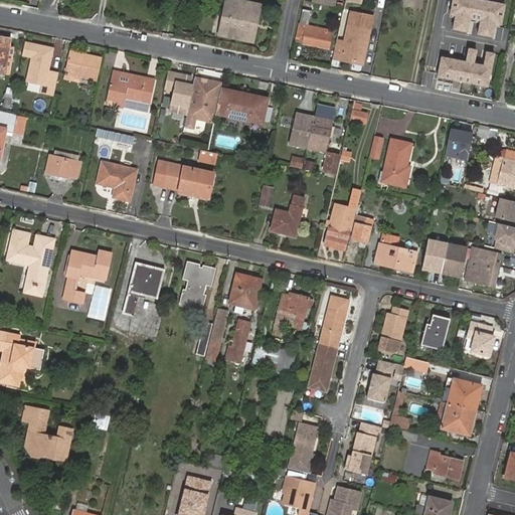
[(254,26),(258,27),(262,7),(226,0),(218,37),(250,44),(254,26)]
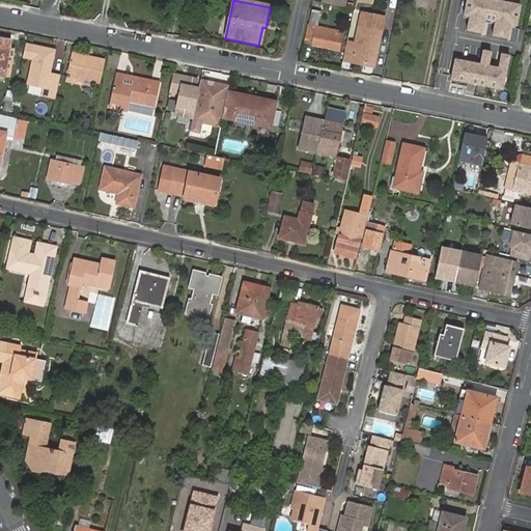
[(327,0),(326,5),(344,8),(345,0),(327,0)]
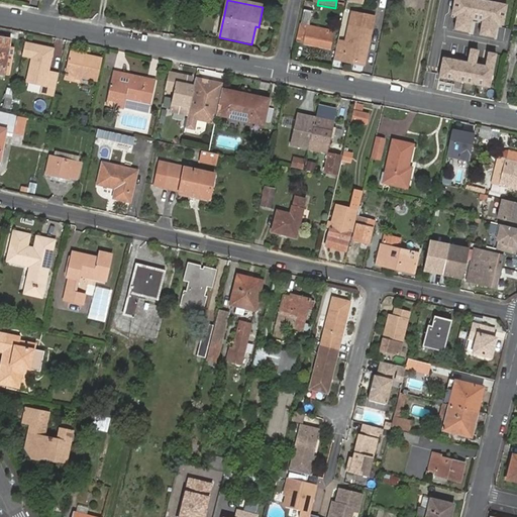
[(503,25),(507,6),(477,0),(454,0),(451,15),(457,17),(454,30),(470,33),(472,19),(483,21),(480,35),(494,38),(497,24),(503,25)]
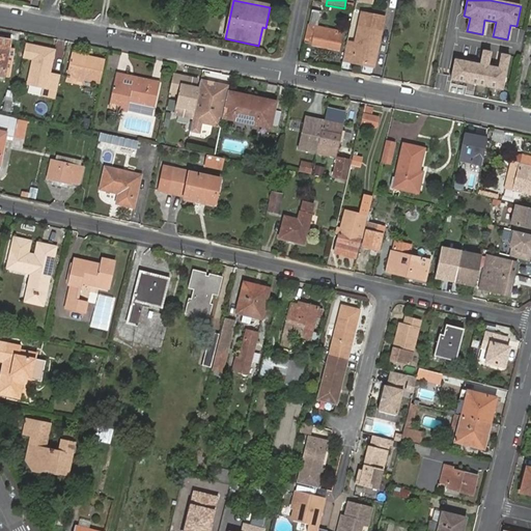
[(313,11),(306,44),(339,50),(341,38),(318,34),(323,12),(313,11)]
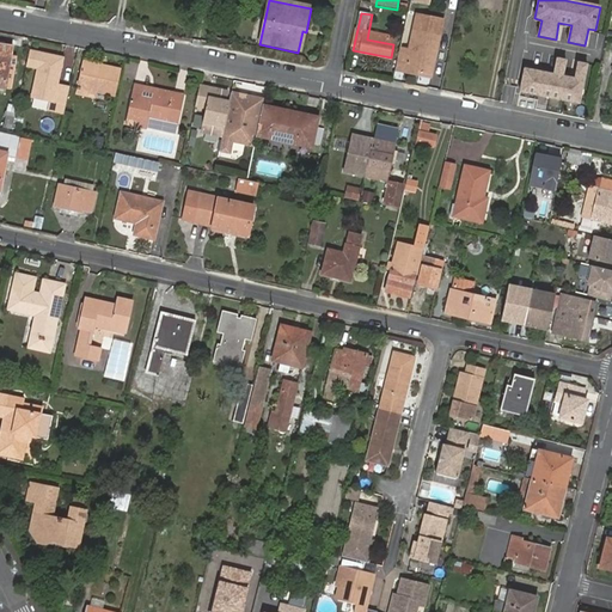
[(409,49),(399,47),(395,69),(405,72),(405,68),(427,72),(432,53),(435,54),(442,19),(416,13),(409,49)]
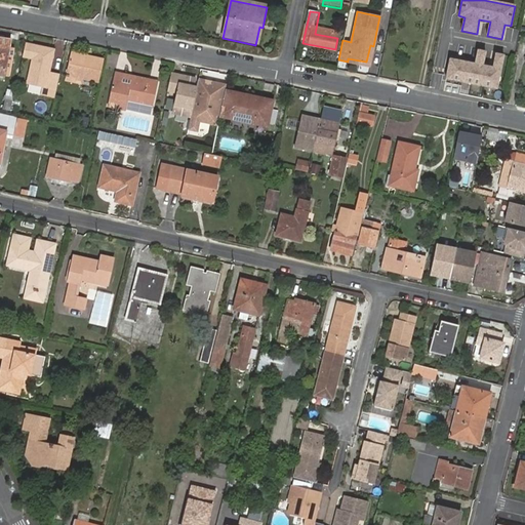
[(0,75),(4,77),(11,40),(0,37),(0,75)]
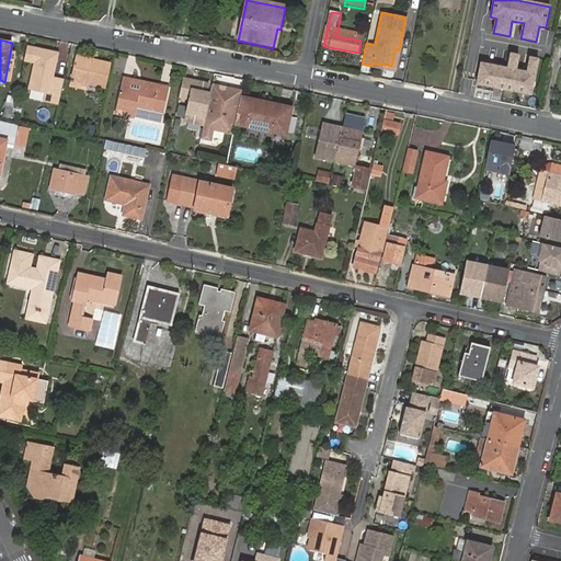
[(27,46),(24,61),(34,64),(29,89),(33,90),(42,49),(27,46)]
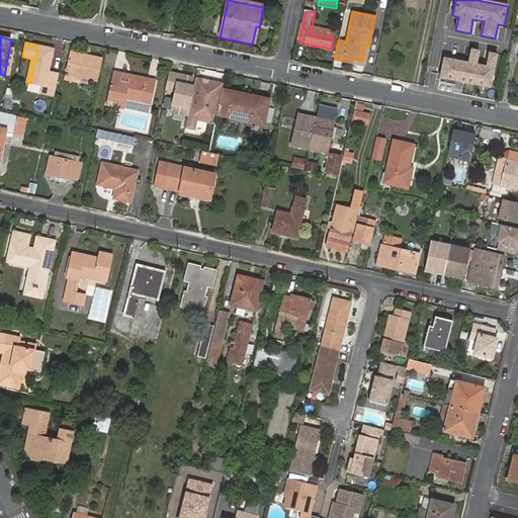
[(364,65),(368,46),(365,45),(361,61),(343,58),(343,61),(364,65)]
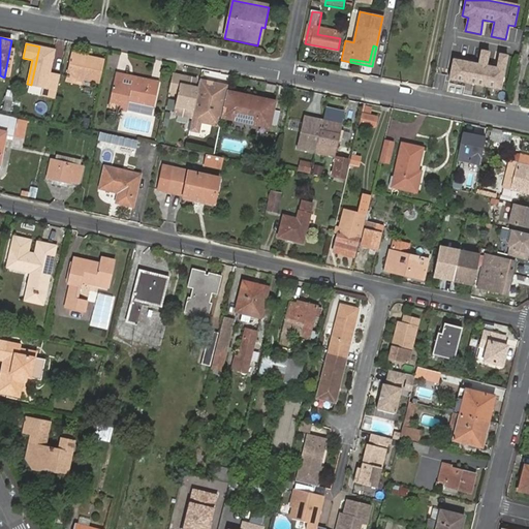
[(56,98),(61,75),(50,72),(54,50),(39,47),(31,85),(42,87),(40,95),(56,98)]
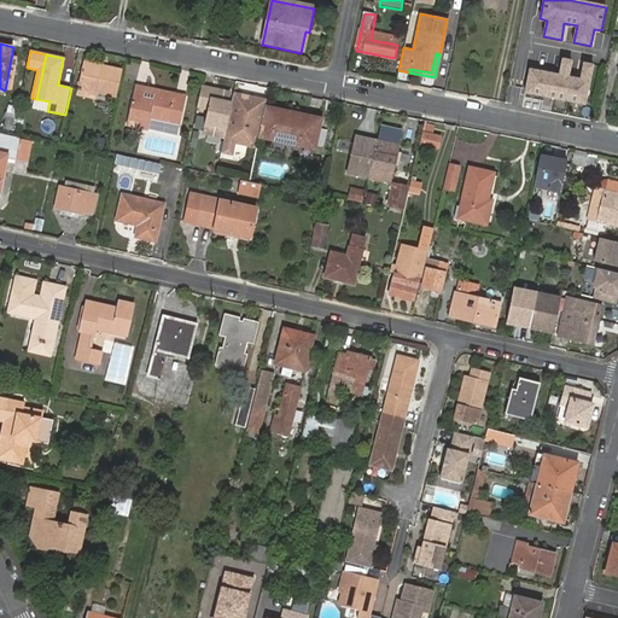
[(530,70),(525,93),(586,105),(593,66),(584,64),(581,81),(569,77),(572,62),(563,60),(560,76),(530,70)]
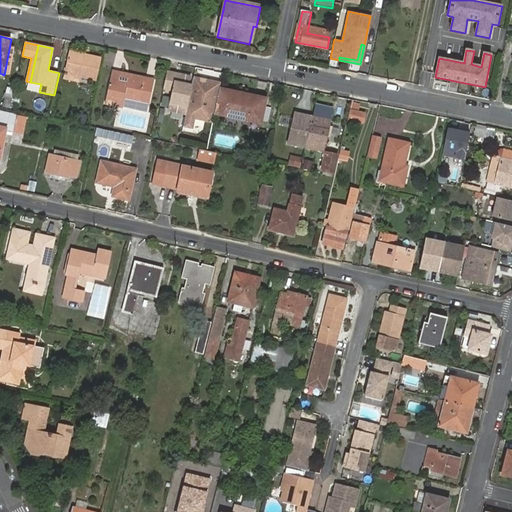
[(82,76),(97,79),(101,58),(69,51),(65,73),(82,76)]
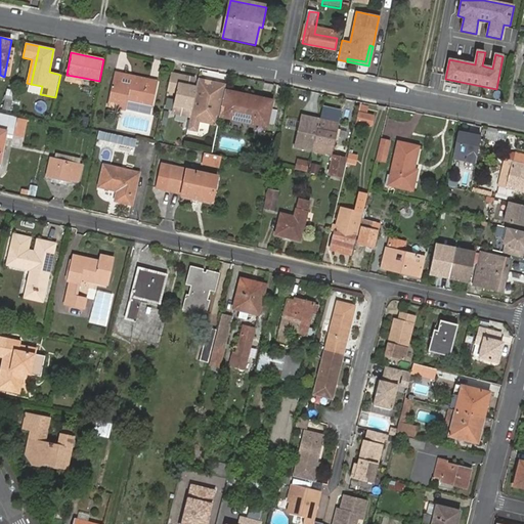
[(123,78),(123,75),(115,73),(107,106),(126,111),(129,100),(153,105),(159,82),(148,80),(147,84),(123,78)]
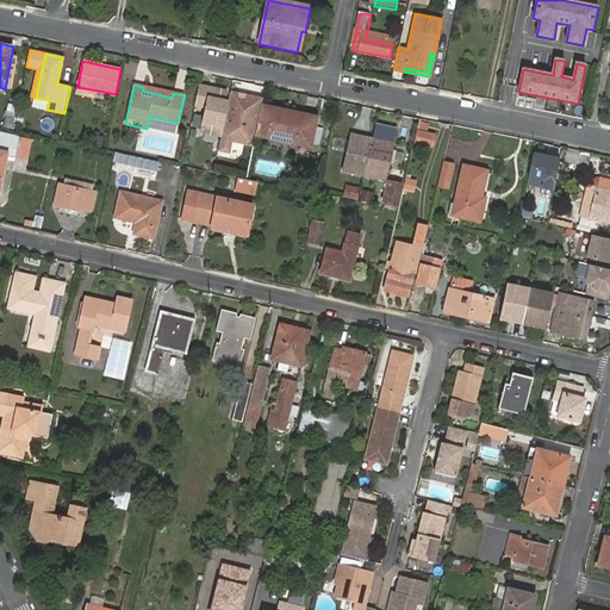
[(97,98),(98,91),(78,87),(76,93),(97,98)]
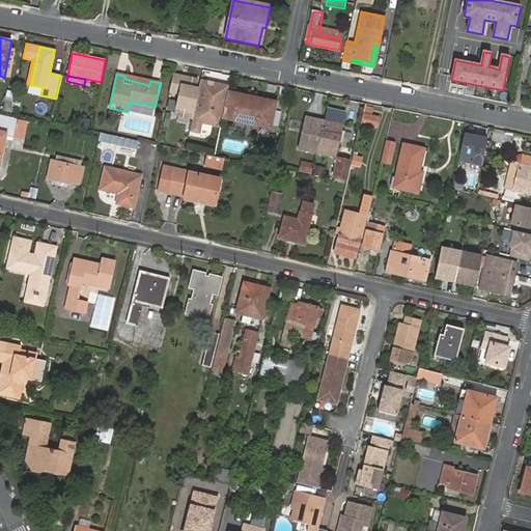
[(150,81),(124,76),(124,79),(149,85),(150,81)]
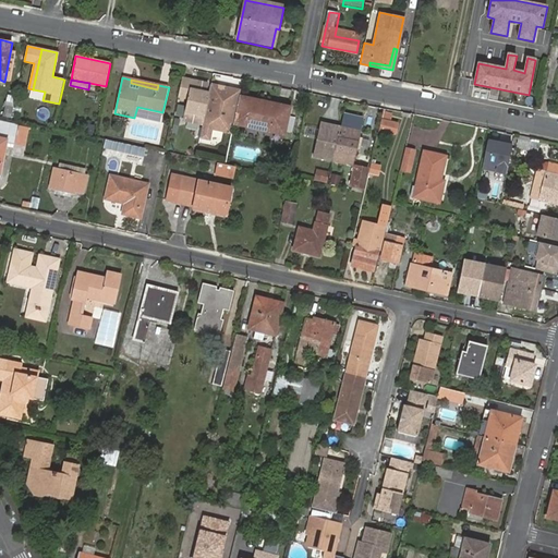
[(204,125),(209,95),(206,94),(207,85),(182,80),(179,97),(190,100),(185,121),(204,125)]
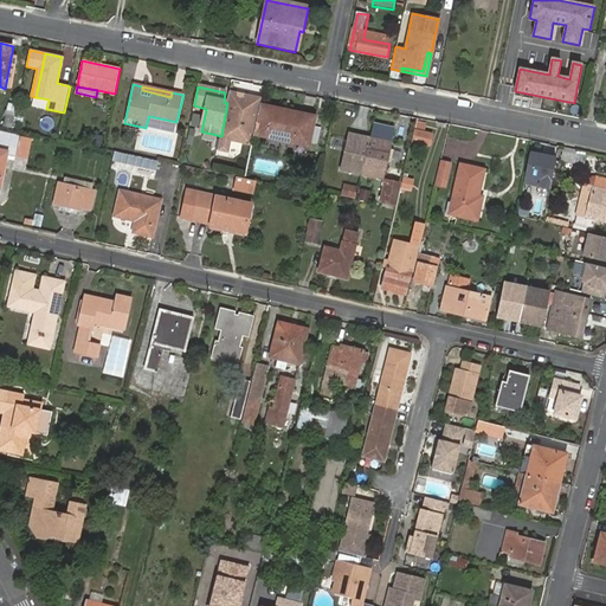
[(262,100),(230,94),(227,103),(221,136),(218,152),(225,153),(229,150),(231,141),(252,146),(260,105),(262,100)]
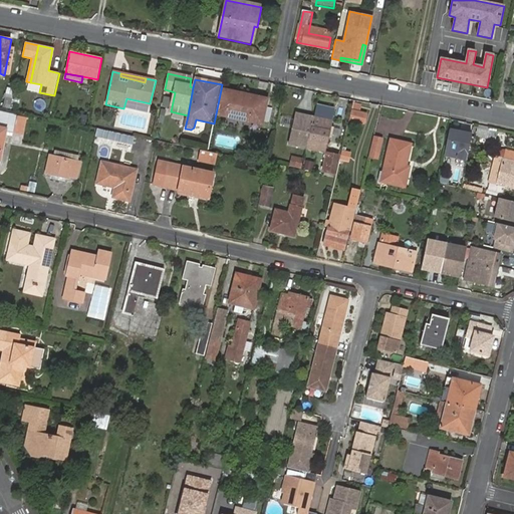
[(221,89),(216,113),(262,122),(267,100),(221,89)]
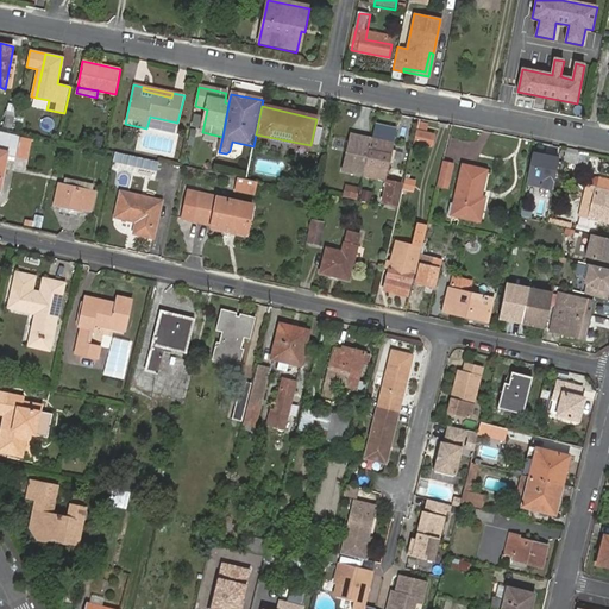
[(7,113),(5,129),(13,131),(17,114),(7,113)]
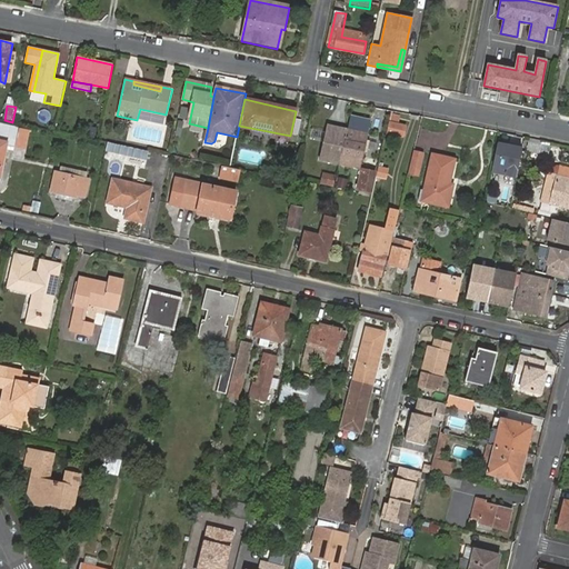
[(163,126),(166,115),(140,109),(137,120),(163,126)]
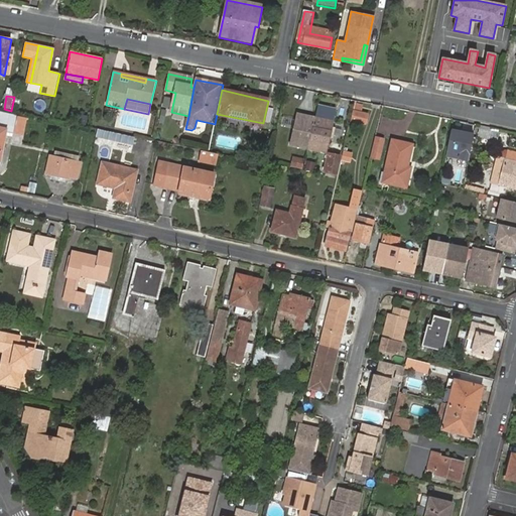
[(364,104),(357,102),(355,110),(362,111),(364,104)]
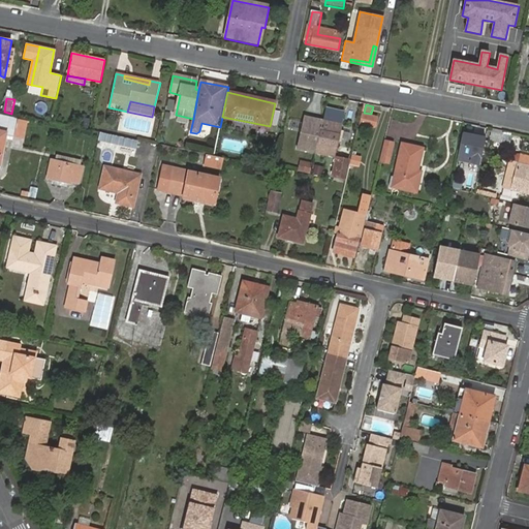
[(371,114),(364,113),(361,122),(376,125),(378,116),(371,114)]
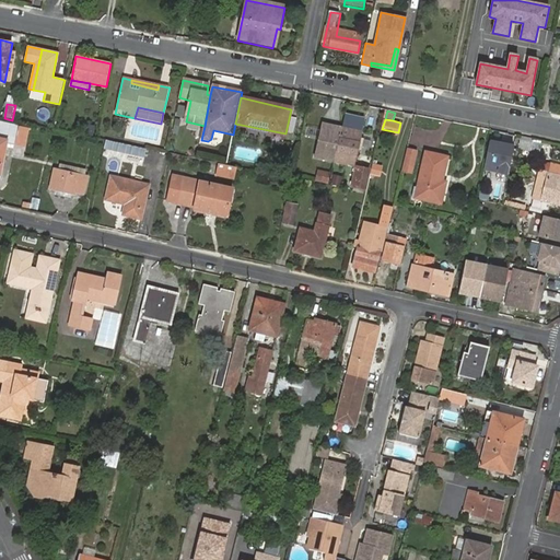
[(21,128),(0,123),(0,127),(20,131),(21,128)]
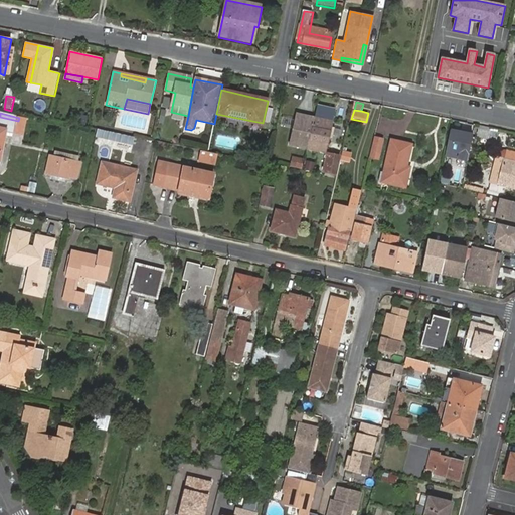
[(310,148),(317,117),(299,113),(292,145),(310,148)]
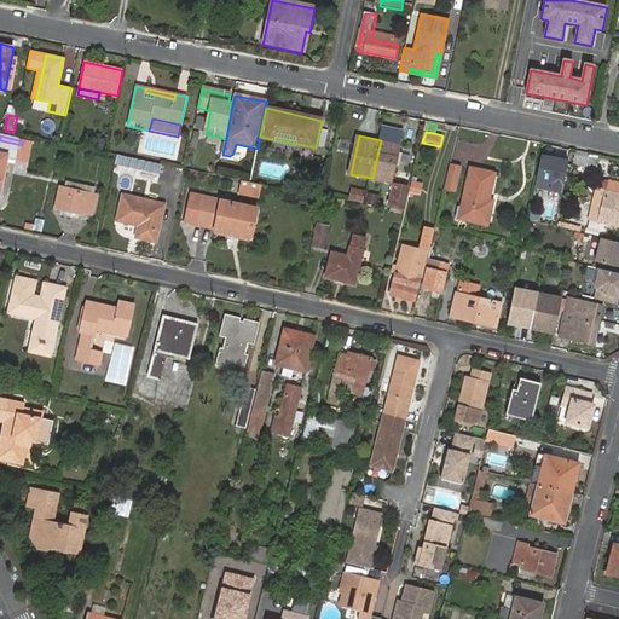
[(22,145),(0,140),(0,190),(7,160),(18,162),(19,155),(22,145)]
